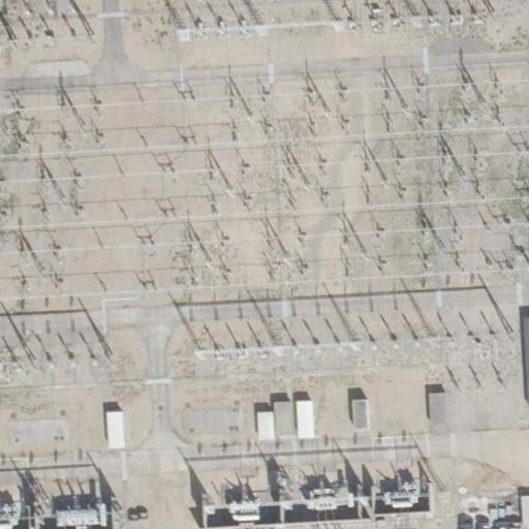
[(448,393),(430,394),(433,426),(450,425),(448,393)]
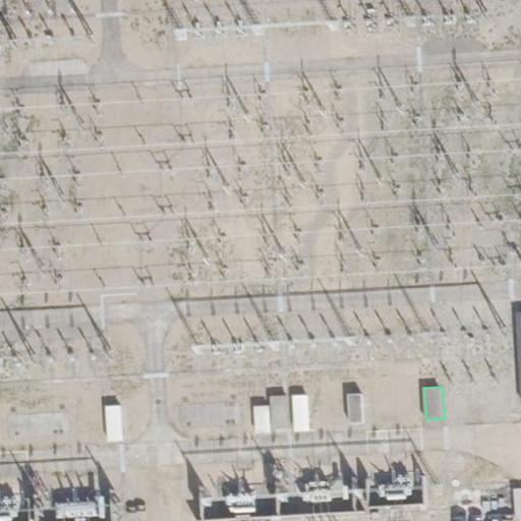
[(363,393),(350,394),(352,423),(365,422),(363,393)]
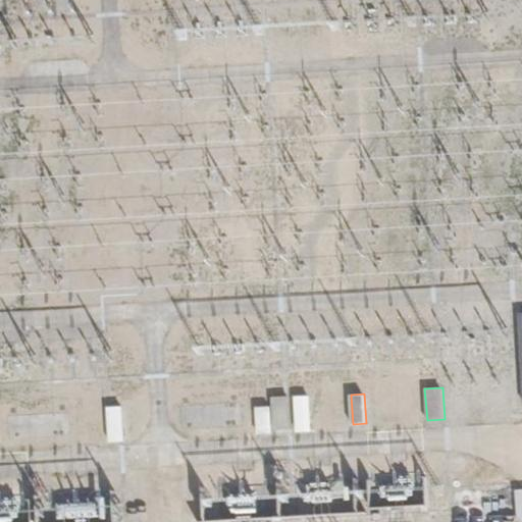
[(310,395),(294,396),(296,432),(312,431),(310,395)]
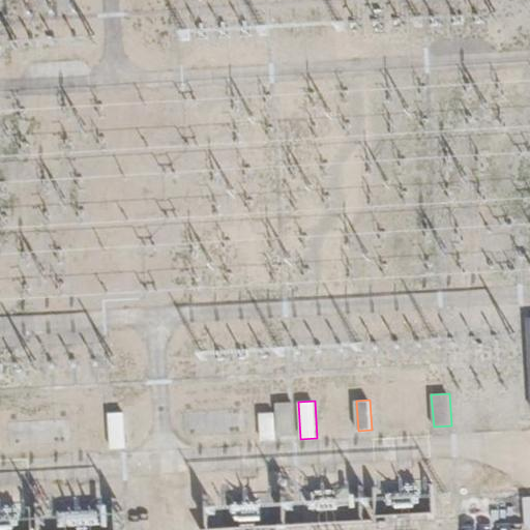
[(293,402),(277,403),(280,436),(295,435),(293,402)]
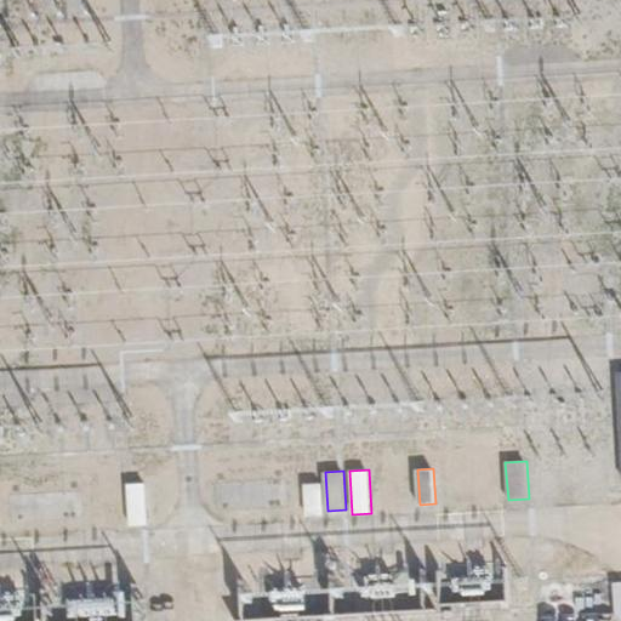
[(147,483),(127,484),(130,525),(149,524),(147,483)]
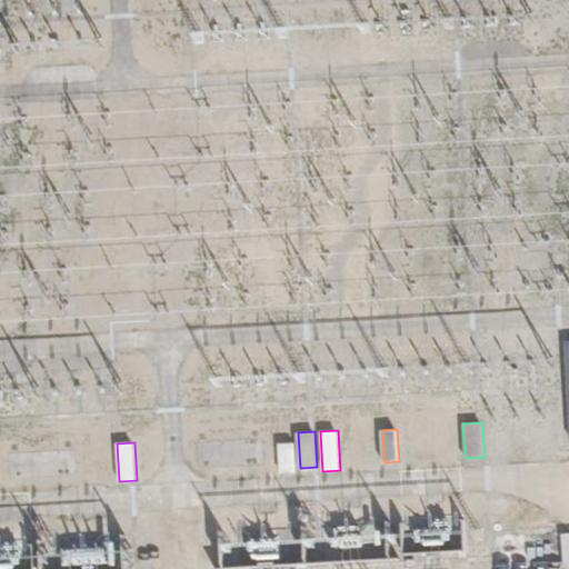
[(297,443),(280,445),(280,472),(298,472),(297,443)]
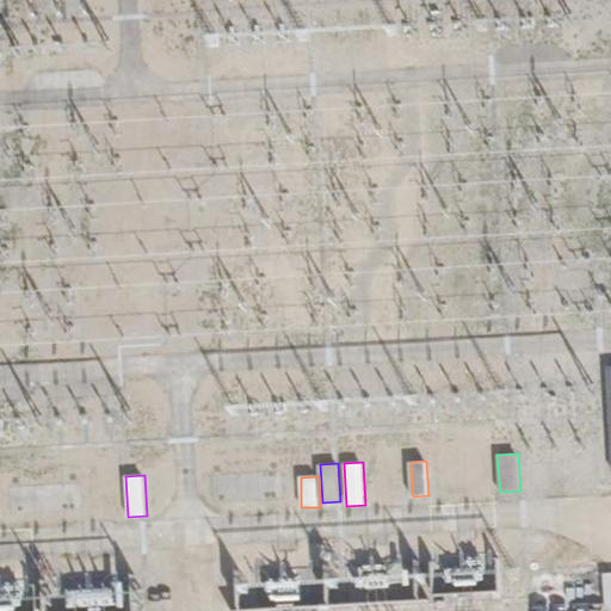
[(298,581),(272,585),(276,606),(302,603),(298,581)]
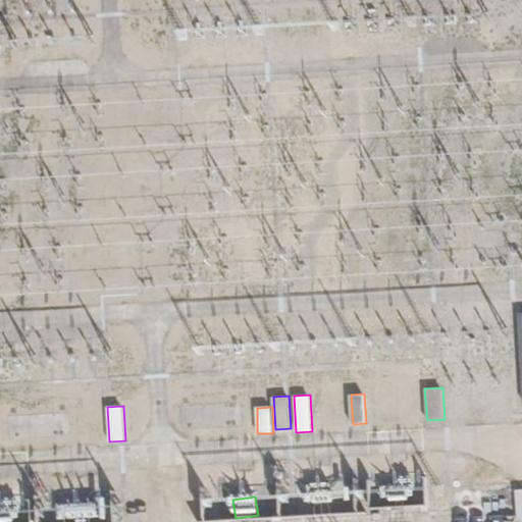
[(112,502),(27,507),(0,508),(0,521),(112,521),(113,521),(112,502)]
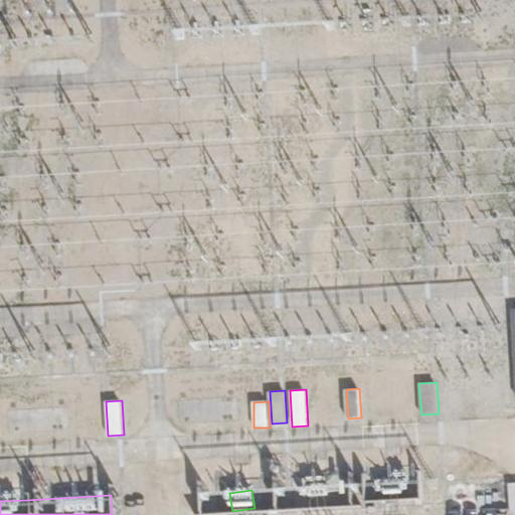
[(477,497),(478,511),(464,512),(464,514),(498,514),(498,496),(477,497)]
